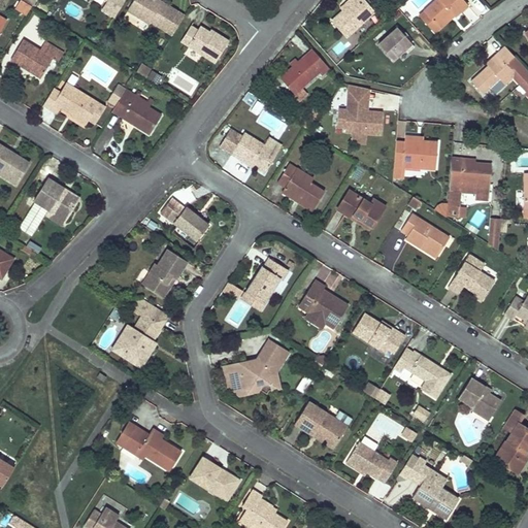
[(29,3),(24,0),(18,0),(14,6),(26,12),(31,4),(29,3)]
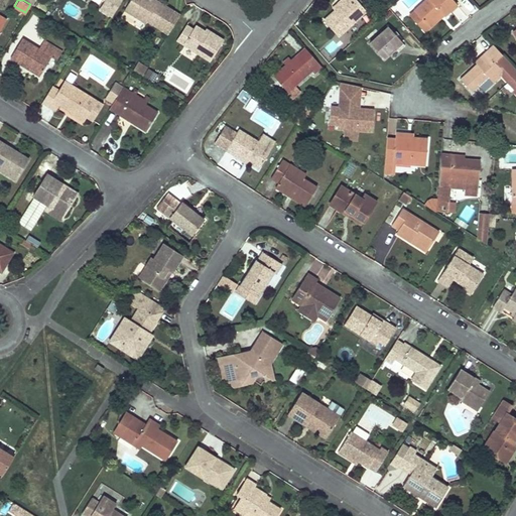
[(120,0),(104,0),(99,8),(111,15),(120,0)]
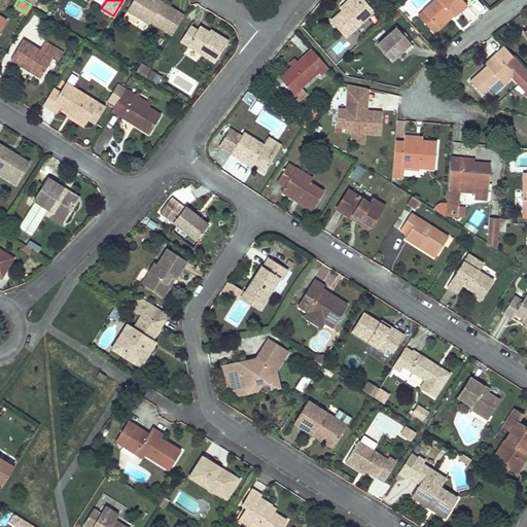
[(132,0),(127,8),(134,12),(140,3),(135,0),(132,0)]
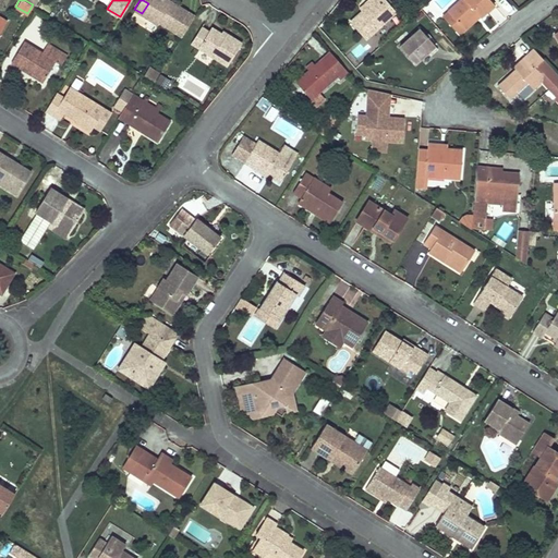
[(143,0),(148,3),(142,13),(157,23),(159,21),(176,31),(186,11),(170,0),(143,0)]
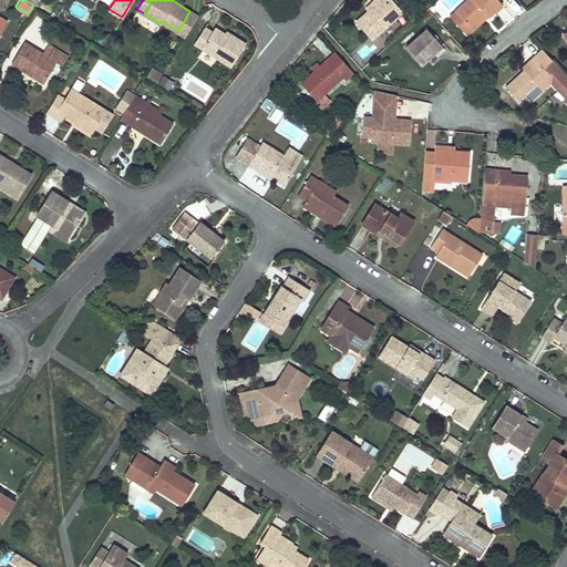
[(377,0),(367,9),(369,12),(357,22),(372,40),(403,12),(401,9),(392,0),(377,0)]
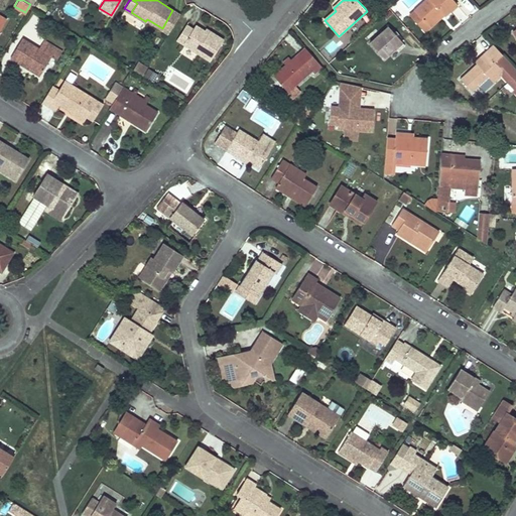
[(421,28),(426,24),(440,11),(442,14),(443,15),(457,4),(452,0),(424,0),(414,10),(409,14),(421,28)]
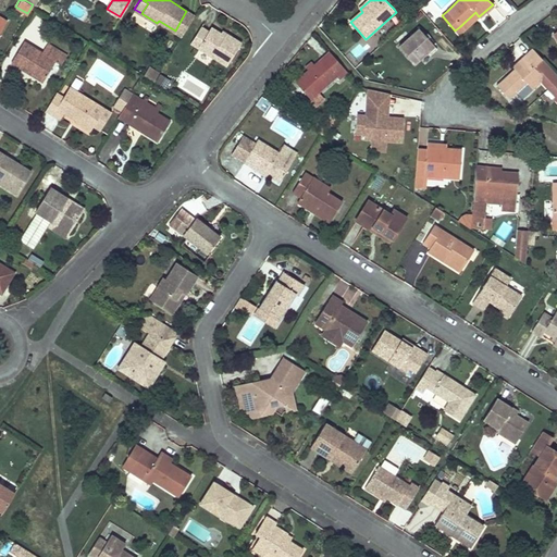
[(507,12),(511,8),(504,0),(502,0),(498,3),(507,12)]
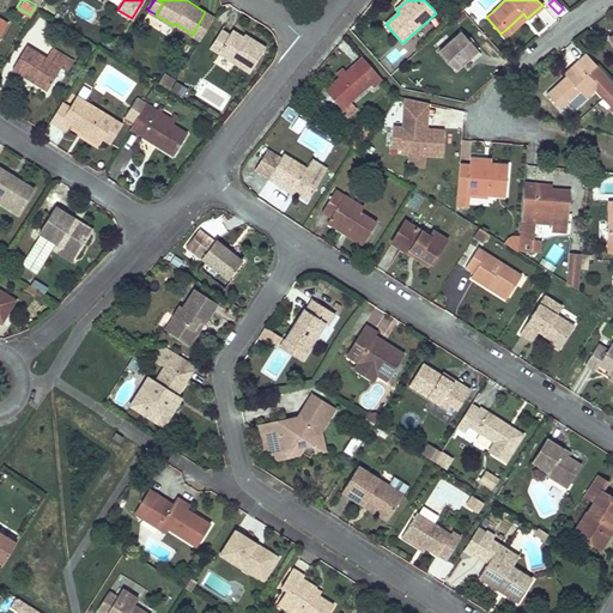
[(523,13),(507,29),(509,31),(526,17),(523,13)]
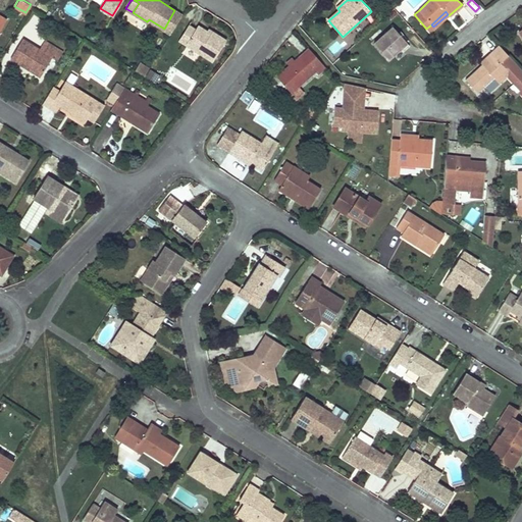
[(188,24),(179,39),(212,60),(225,39),(212,30),(210,33),(197,24),(195,29),(188,24)]
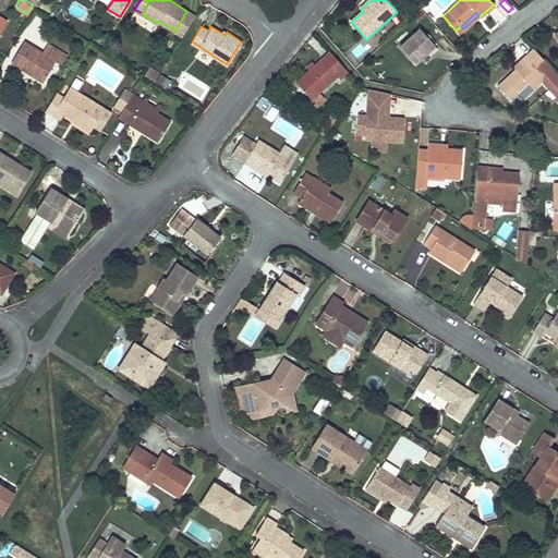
[(420,28),(400,45),(415,62),(435,45),(420,28)]
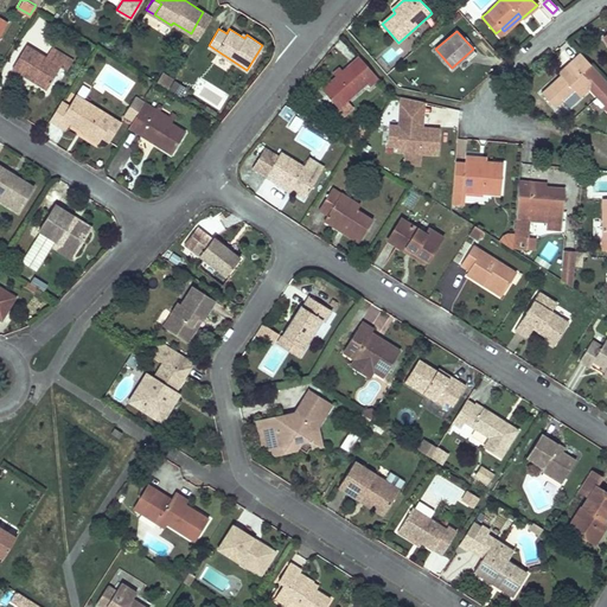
[(25,43),(11,66),(45,87),(51,78),(59,64),(65,69),(72,59),(50,46),(45,55),(25,43)]
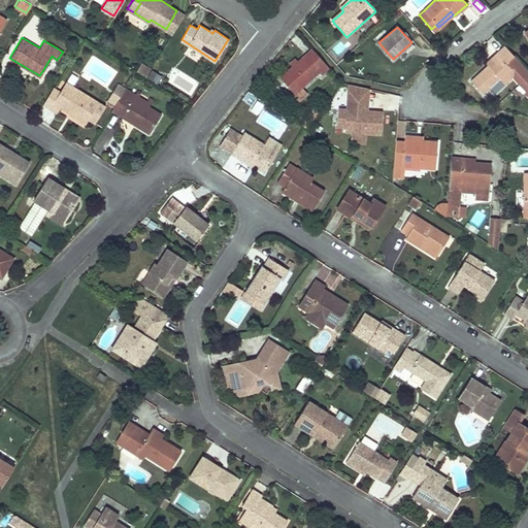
[(334,47),(339,54),(347,47),(341,41),(334,47)]
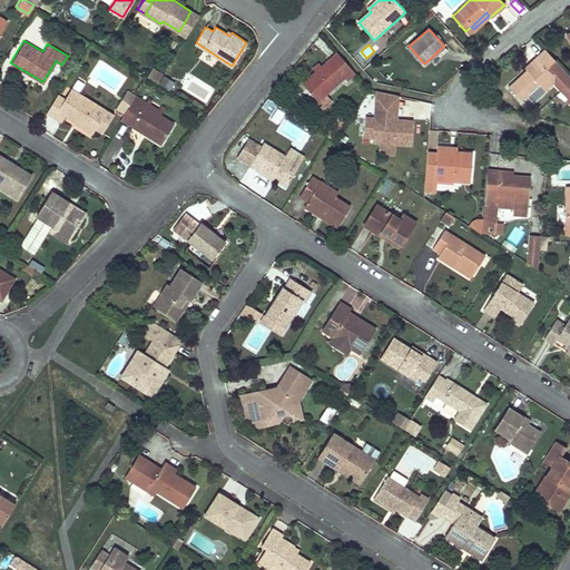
[(537,60),(527,70),(509,87),(521,101),(529,94),(539,85),(546,91),(557,80),(546,69),(554,60),(544,49),(534,58),(537,60)]
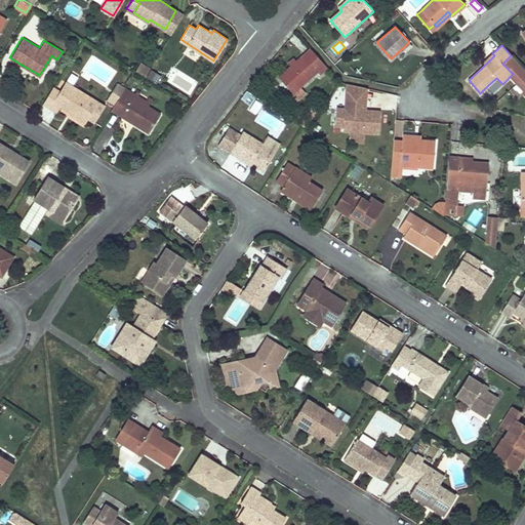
[(311,49),(279,78),(293,93),(291,95),(296,102),(306,93),(300,87),(318,73),(320,75),(327,68),(311,49)]
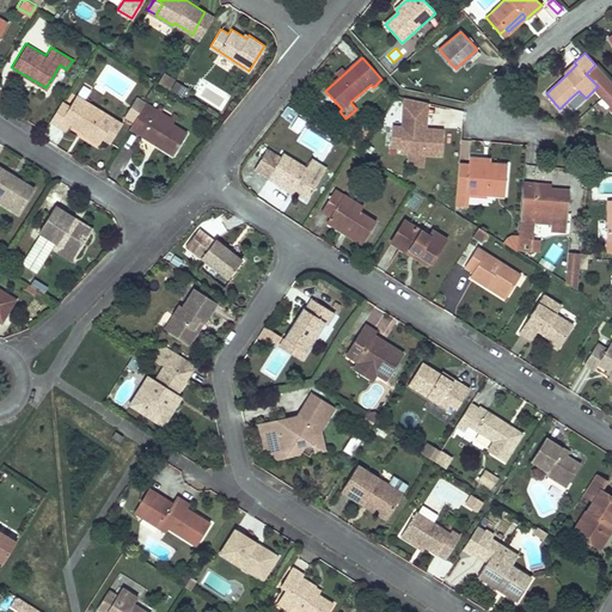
[(574,62),(562,73),(565,75),(576,65),(574,62)]
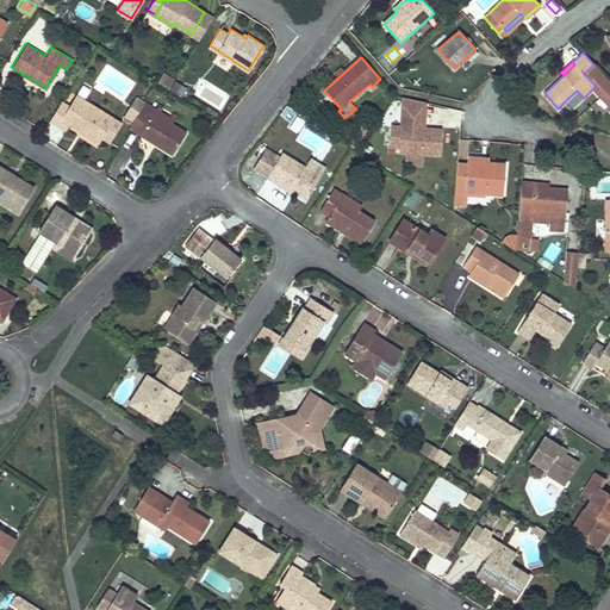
[(609,81),(608,80),(593,64),(584,74),(596,86),(609,100),(609,103),(609,104),(609,81)]
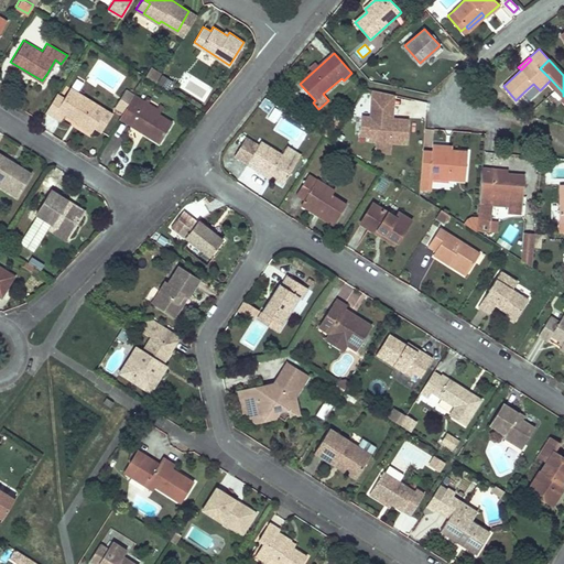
[(161,72),(151,66),(147,74),(155,80),(161,72)]
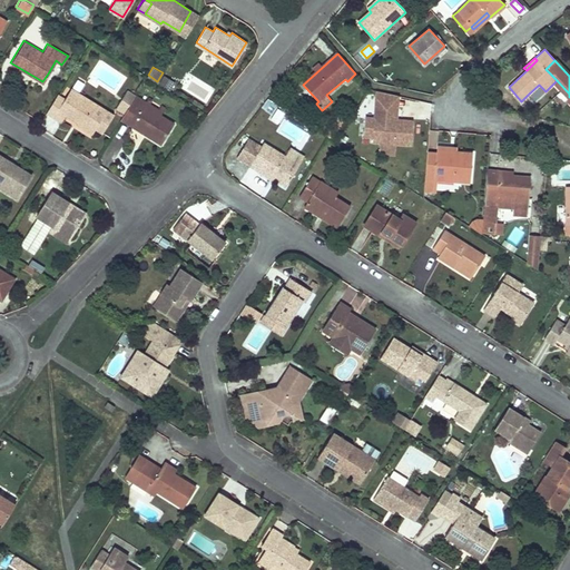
[(163,76),(158,84),(172,89),(175,81),(163,76)]
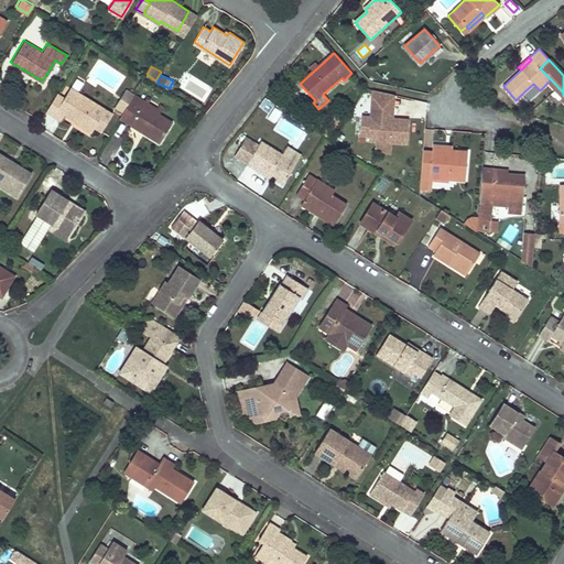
[(540,90),(533,84),(523,93),(530,99),(540,90)]
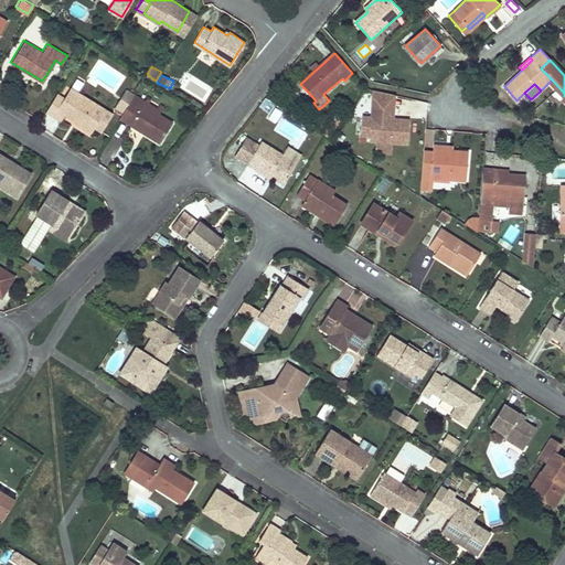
[(106,108),(77,91),(71,86),(64,96),(53,115),(61,119),(65,114),(76,121),(76,123),(91,131),(92,132),(95,128),(102,132),(114,113),(106,108)]
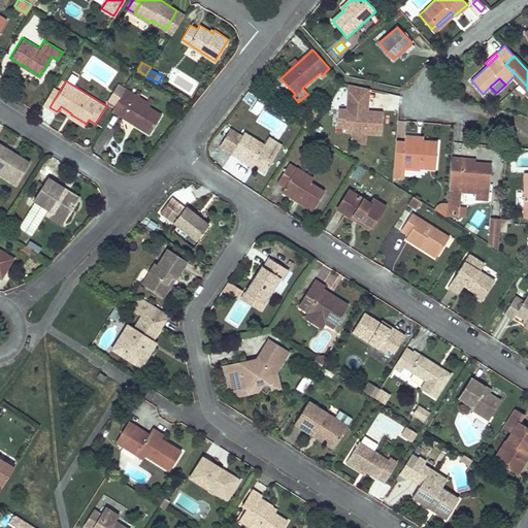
[(119,83),(111,95),(119,99),(126,88),(119,83)]
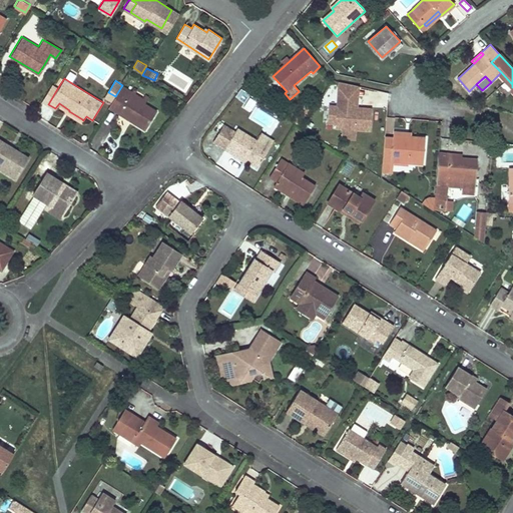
[(273,87),(264,81),(260,88),(268,94),(273,87)]
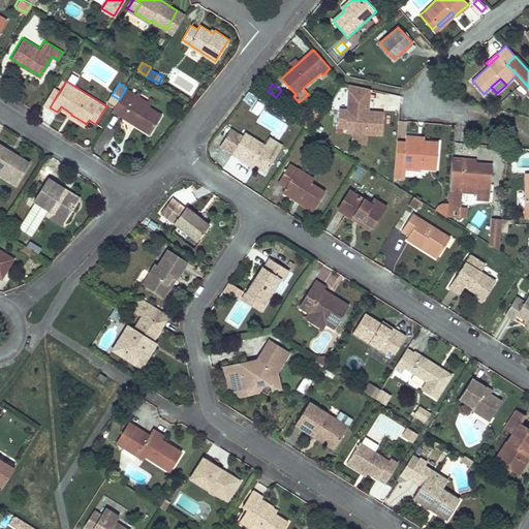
[(43,103),(50,107),(60,90),(54,86),(43,103)]
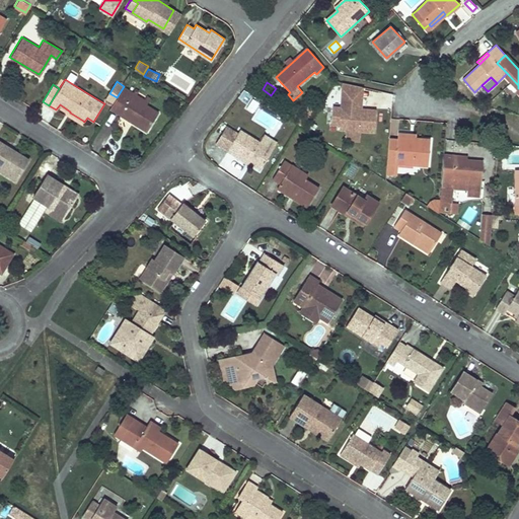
[(134,92),(124,86),(117,97),(114,102),(110,107),(122,115),(134,122),(147,131),(159,112),(132,95),(134,92)]
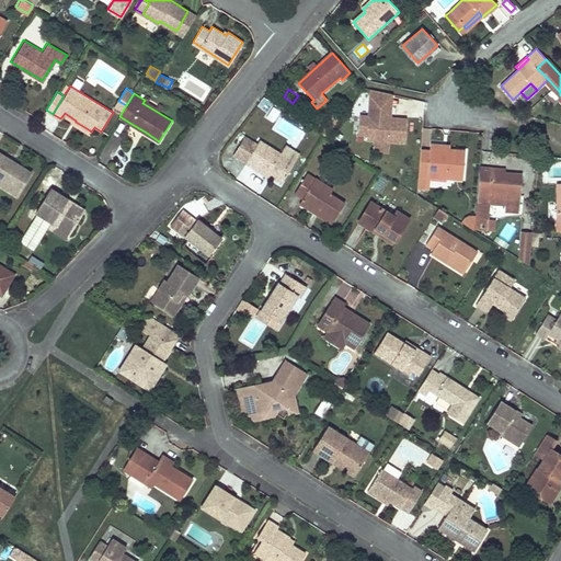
[(263,98),(259,104),(267,110),(272,103),(263,98)]
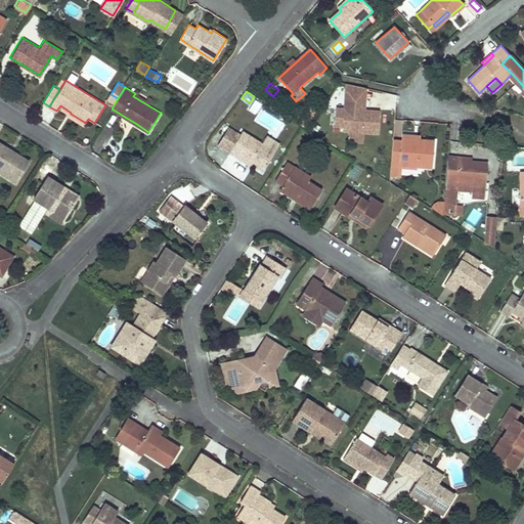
[(111,94),(107,98),(115,103),(118,98),(111,94)]
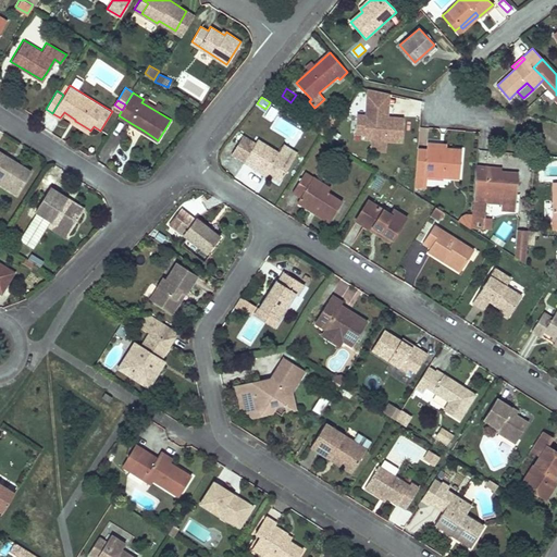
[(357,114),(355,133),(364,134),(364,138),(386,140),(400,141),(404,119),(383,118),(366,115),(357,114)]
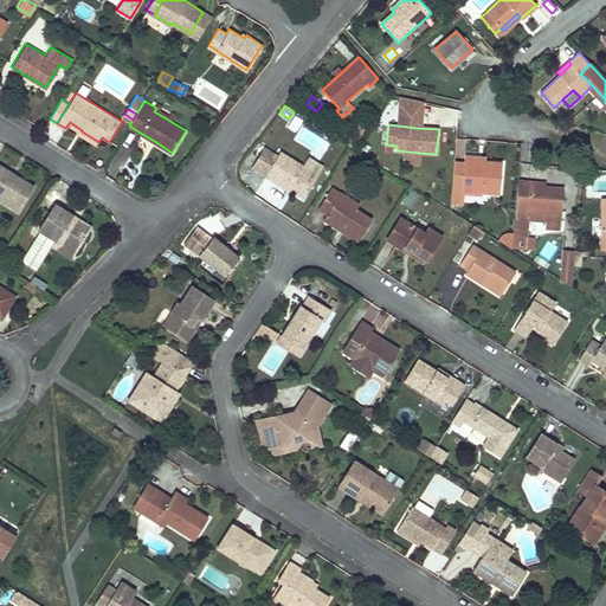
[(363,133),(358,129),(350,141),(356,144),(363,133)]
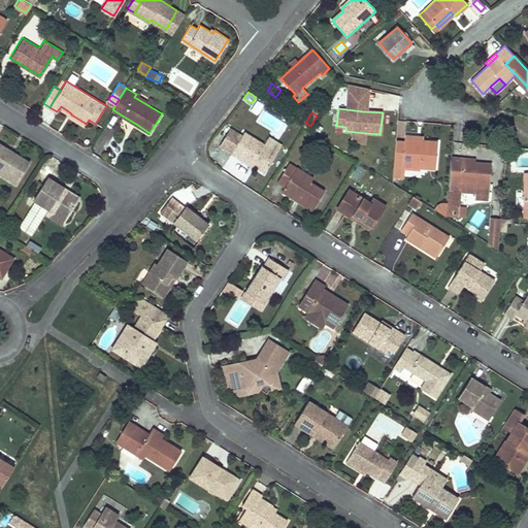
[(242,132),(230,153),(239,159),(240,157),(264,171),(275,153),(242,132)]
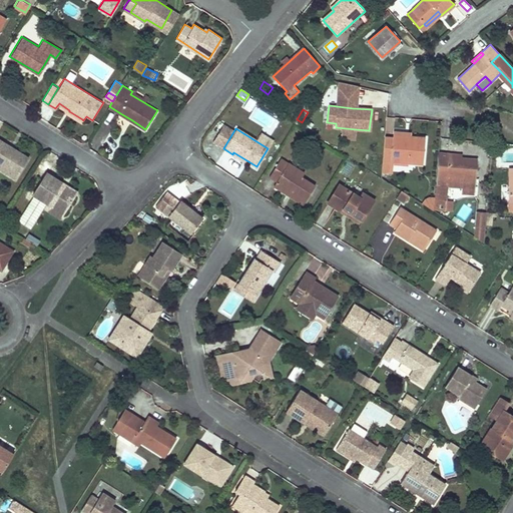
[(356,129),(342,128),(341,138),(355,140),(356,129)]
